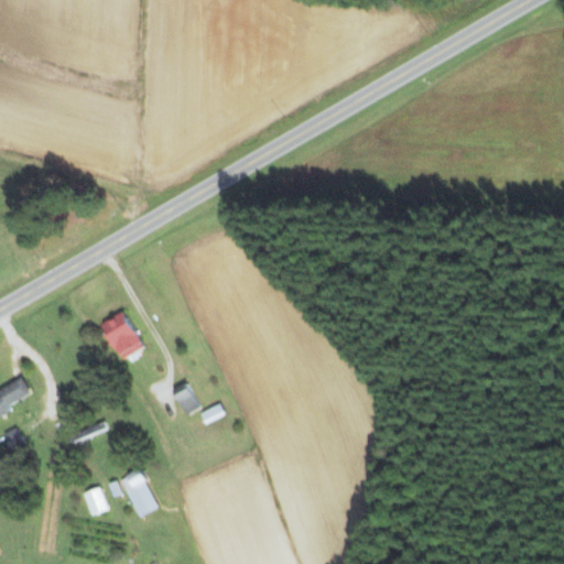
[(142,347),(121,311),(99,323),(120,360),(142,347)]
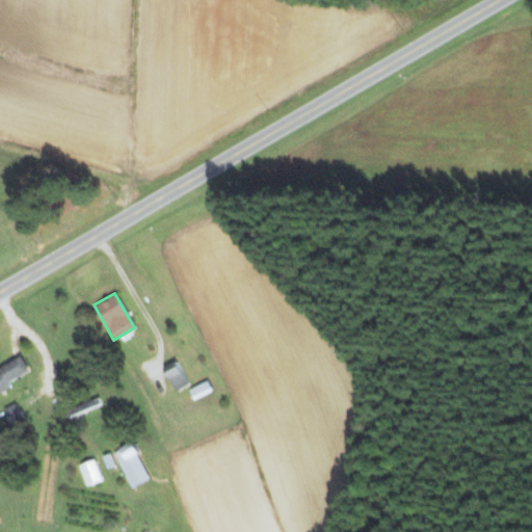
[(0,389),(30,375),(22,357),(0,368),(0,389)]
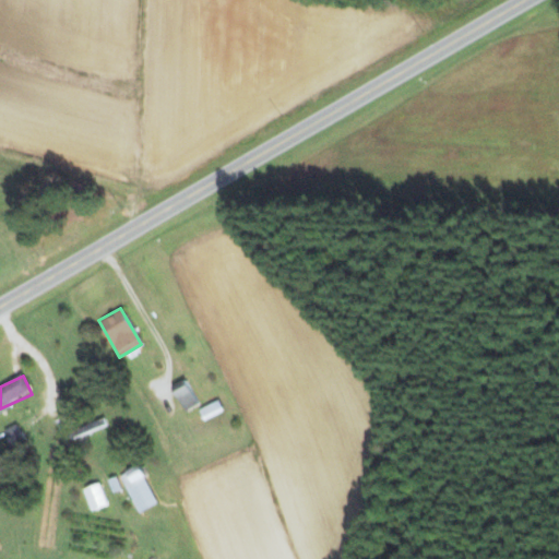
[(197,405),(188,383),(174,390),(182,411),(197,405)]
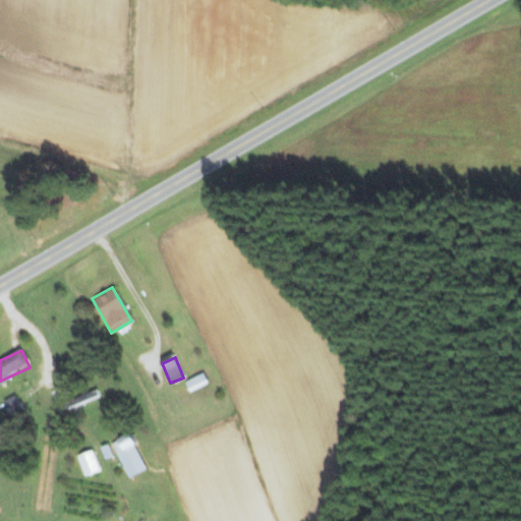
[(189,391),(208,383),(204,373),(185,382),(189,391)]
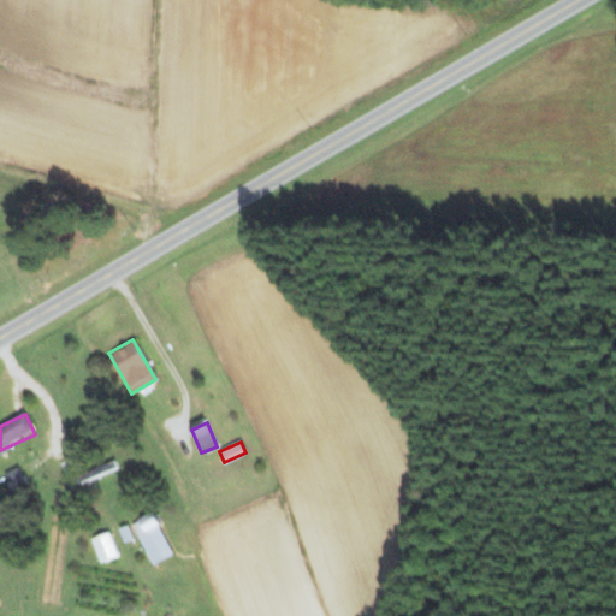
[(117,471),(113,462),(77,472),(80,481),(117,471)]
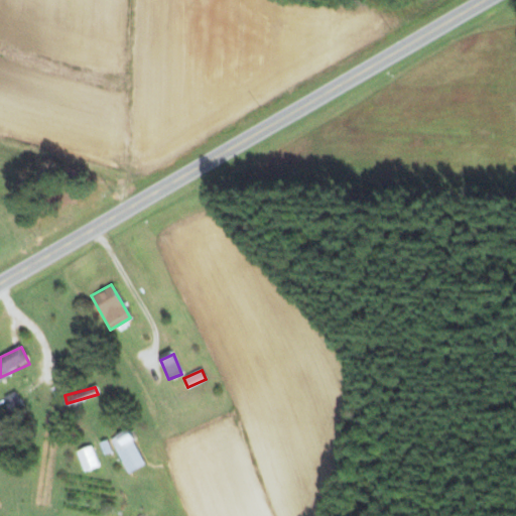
[(129,431),(112,437),(125,473),(142,467),(129,431)]
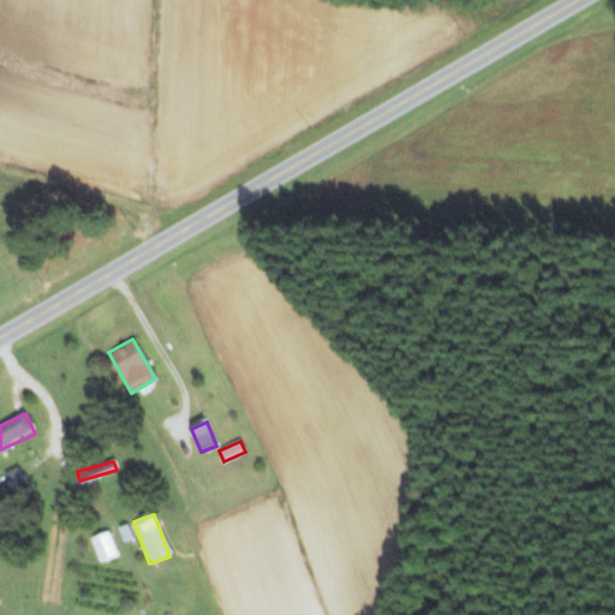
[(90,537),(100,562),(118,555),(108,530),(90,537)]
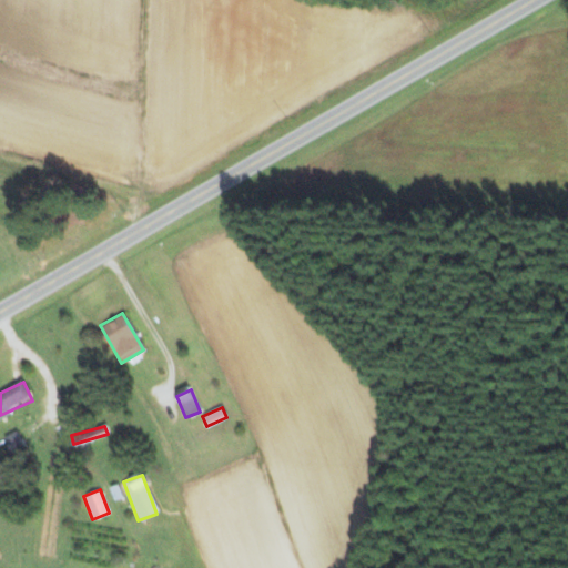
All buildings are outlined.
